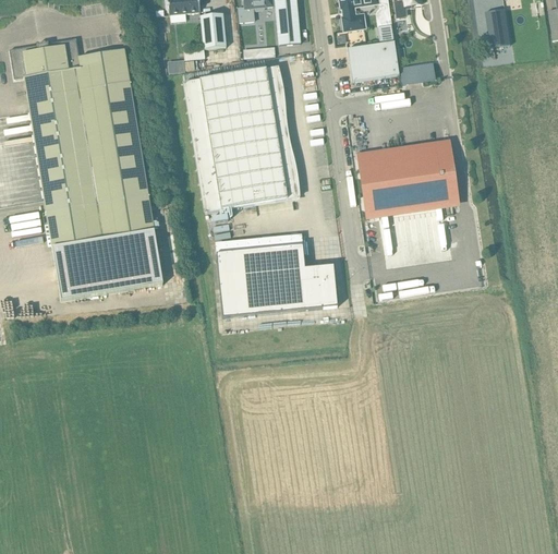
[(165,0),(166,7),(168,7),(169,13),(199,10),(198,0),(165,0)]
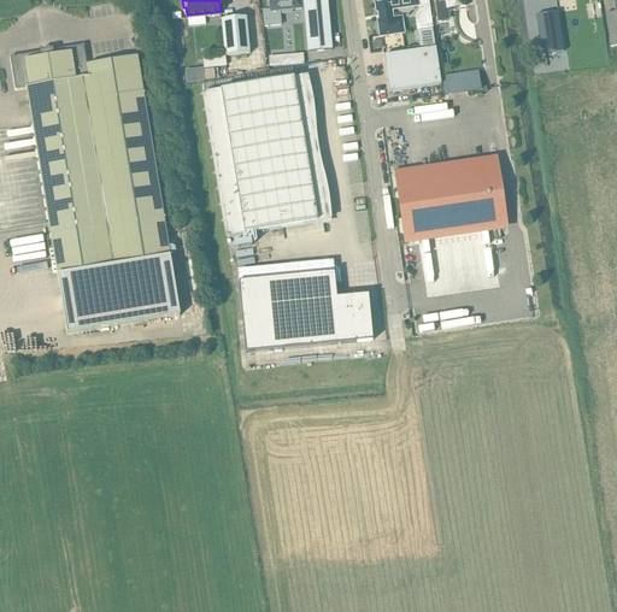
[(270,0),(270,7),(280,6),(281,9),(282,11),(291,10),(292,9),(292,5),(301,4),(301,0),(270,0)]
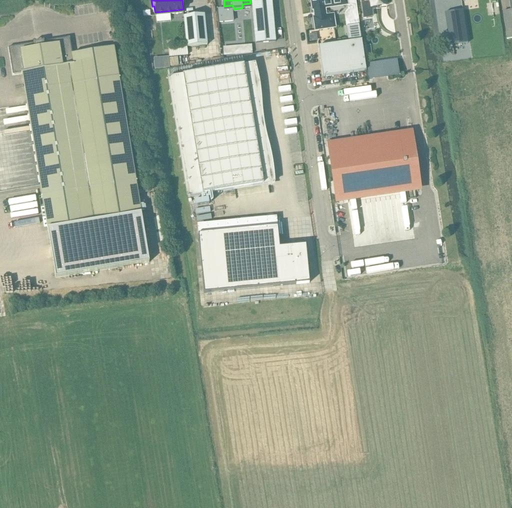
[(251,0),(255,40),(275,38),(271,0),(251,0)]
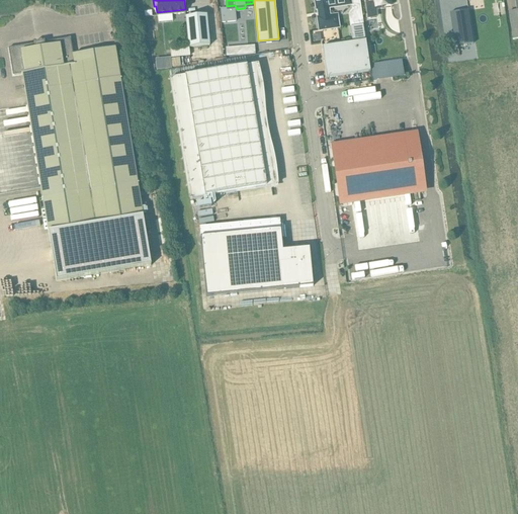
[(316,0),(317,6),(318,5),(319,14),(318,14),(320,26),(338,23),(337,12),(329,13),(328,4),(351,1),(351,0),(316,0)]
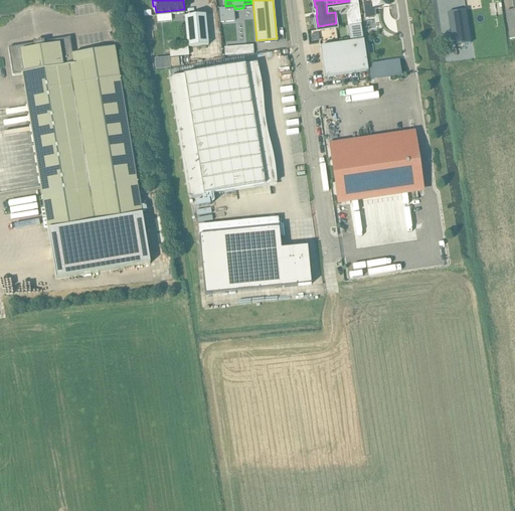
[(363,0),(366,14),(374,13),(373,3),(388,1),(388,0),(363,0)]
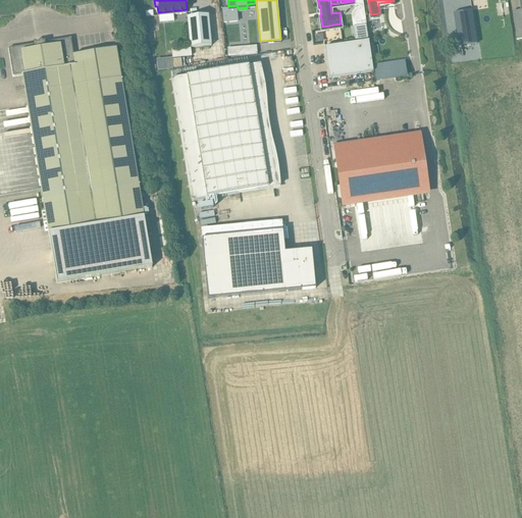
[(512,8),(516,37),(521,36),(521,0),(520,0),(521,7),(512,8)]
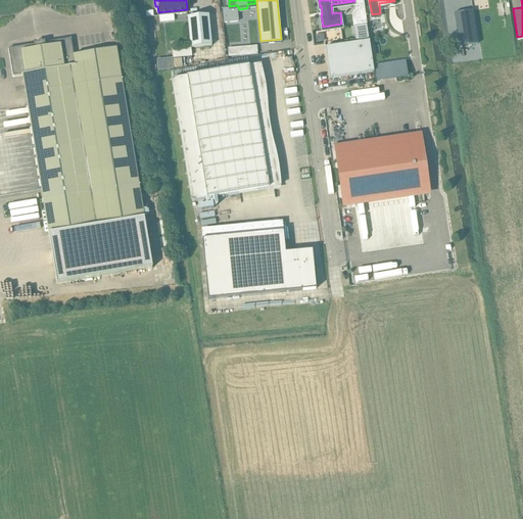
[(473,6),(455,9),(459,43),(478,41),(473,6)]
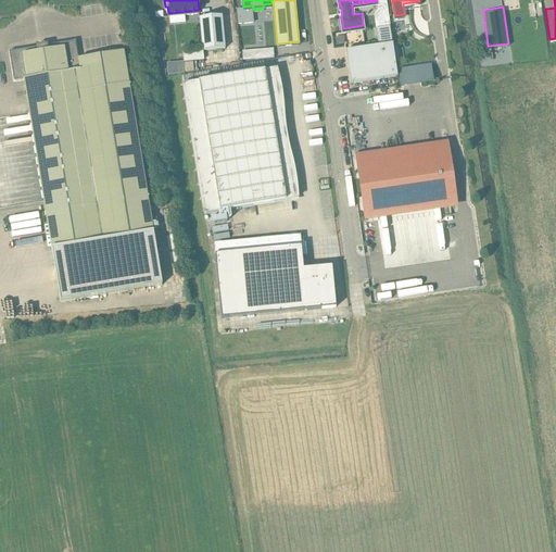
[(222,12),(200,13),(202,47),(203,47),(225,45),(222,12)]
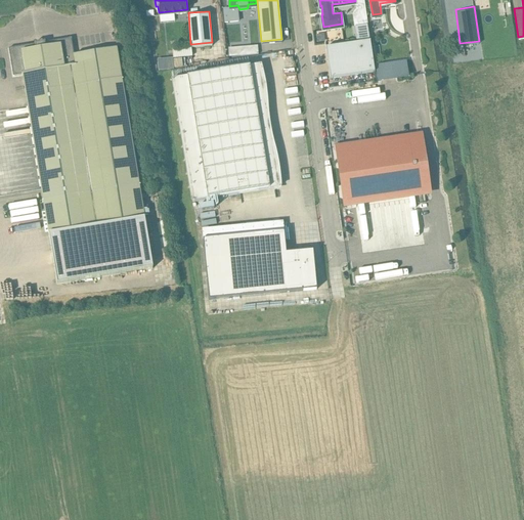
[(369,38),(367,22),(354,24),(356,40),(369,38)]
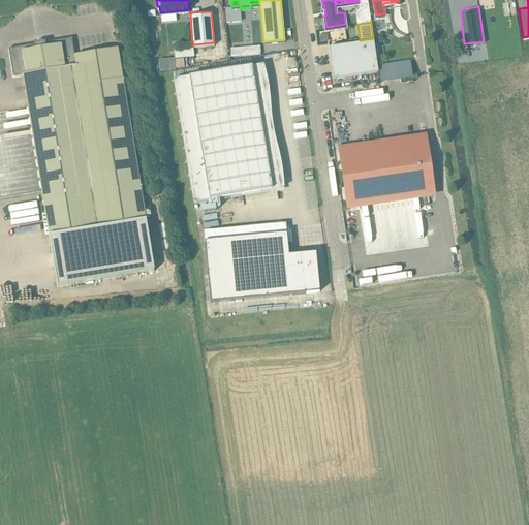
[(332,31),(333,40),(346,39),(345,25),(337,26),(337,30),(332,31)]
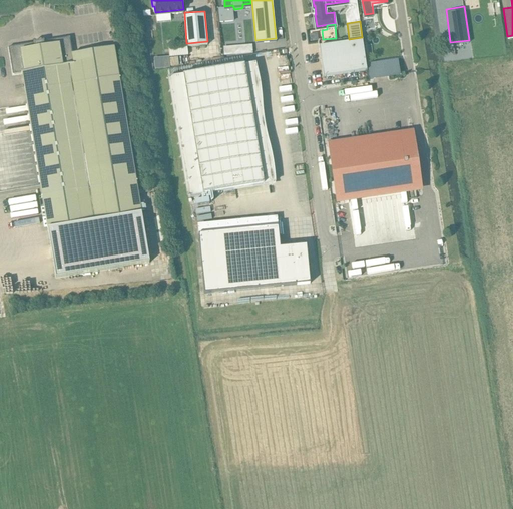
[(316,38),(315,29),(306,31),(307,39),(316,38)]
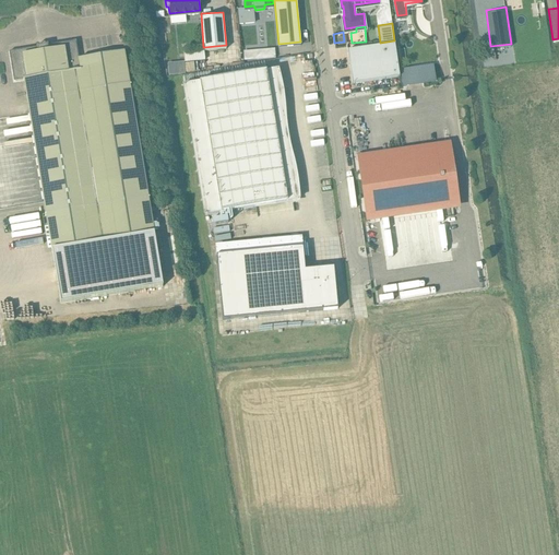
[(37,43),(9,48),(11,58),(14,78),(24,77),(31,114),(32,126),(34,136),(36,146),(37,157),(39,169),(42,180),(43,192),(52,246),(61,299),(163,282),(154,228),(126,58),(125,48),(79,55),(76,36),(48,42),(48,40),(37,42),(37,43)]
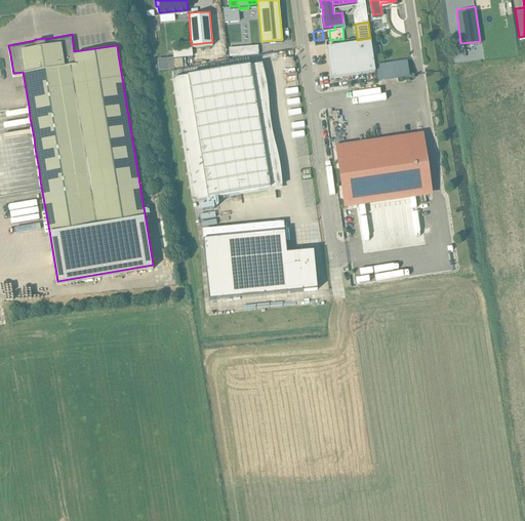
[(370,38),(357,40),(347,41),(326,44),(330,76),(351,73),(375,69),(370,38)]
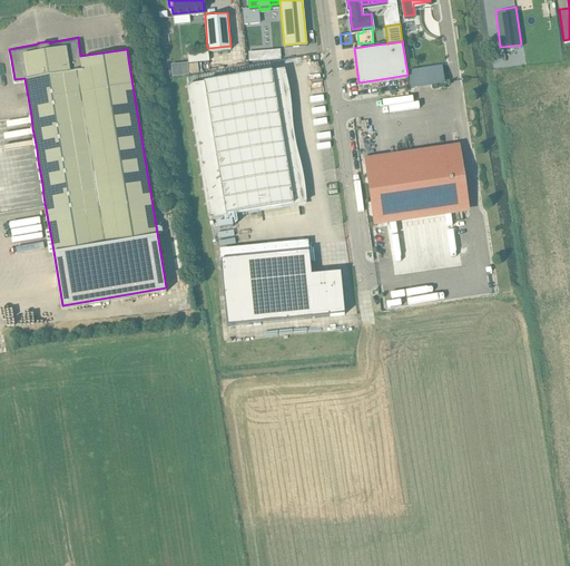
[(207,48),(186,50),(187,60),(209,58),(208,48),(207,48)]
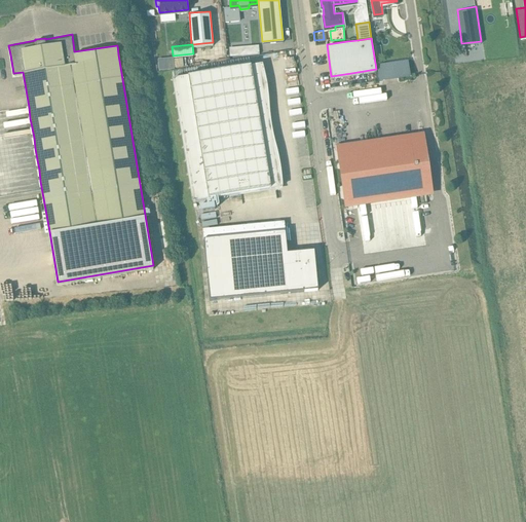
[(283,54),(284,69),(294,68),(293,53),(283,54)]
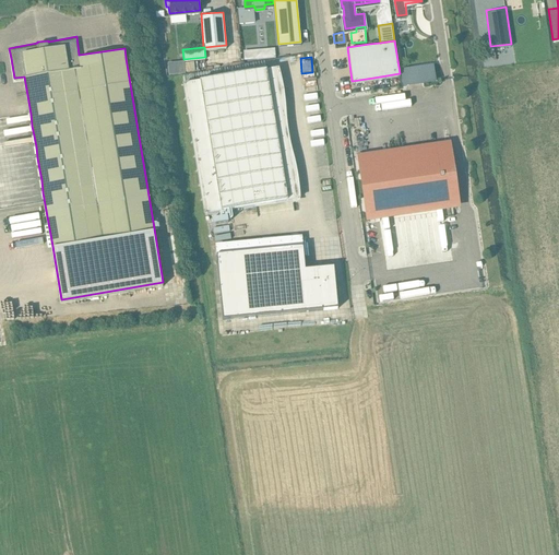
[(182,58),(174,59),(176,71),(185,69),(182,58)]
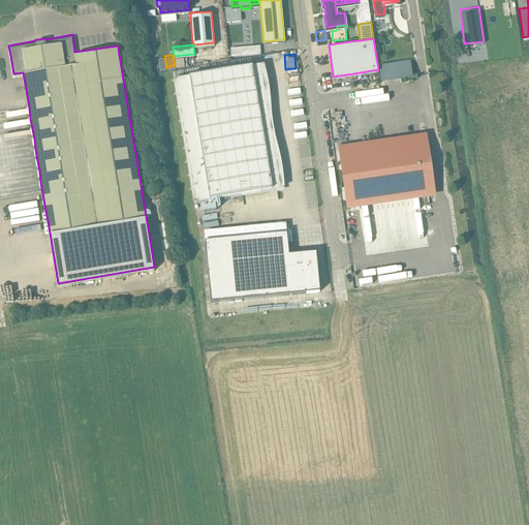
[(381,78),(411,73),(409,59),(379,63),(381,78)]
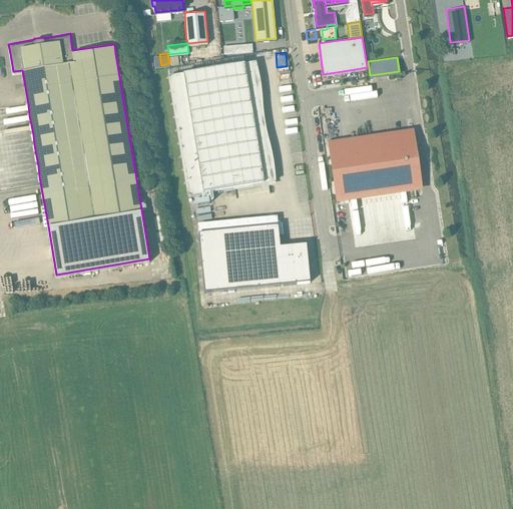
[(253,59),(168,73),(188,193),(274,179),(253,59)]
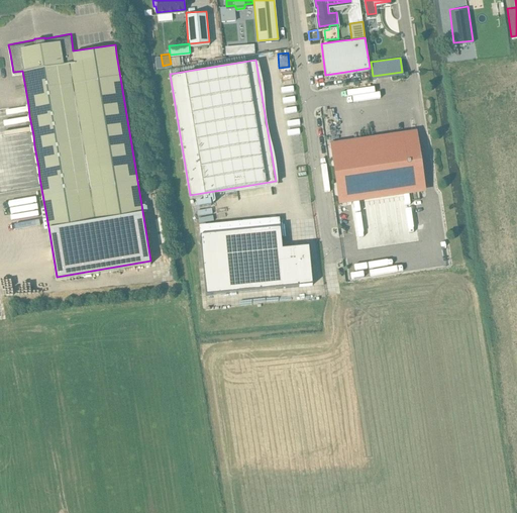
[(413,133),(332,145),(340,198),(423,186),(413,133)]
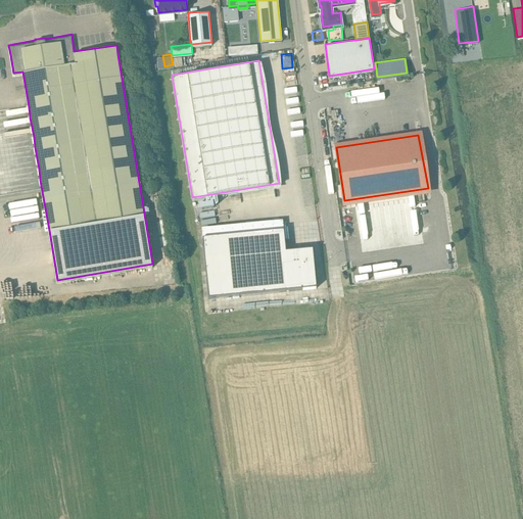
[(361,210),(365,207),(367,210),(375,205),(369,198),(364,202),(358,206),(361,210)]
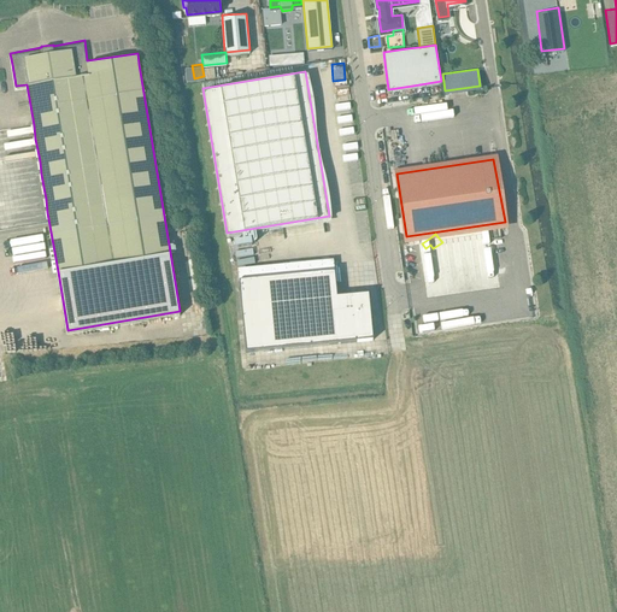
[(334,269),(239,277),(246,348),(372,336),(369,290),(336,293),(334,269)]
